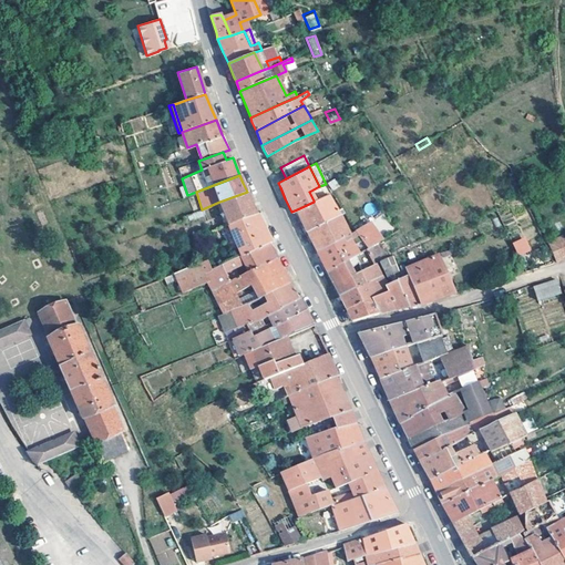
[(250,201),(247,192),(219,202),(228,224),(256,214),(250,201)]
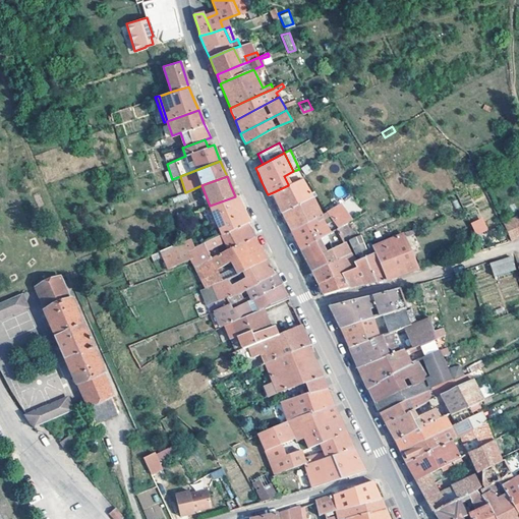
[(282,213),(311,198),(309,194),(300,178),(288,184),(288,185),(273,192),(279,208),(282,213)]
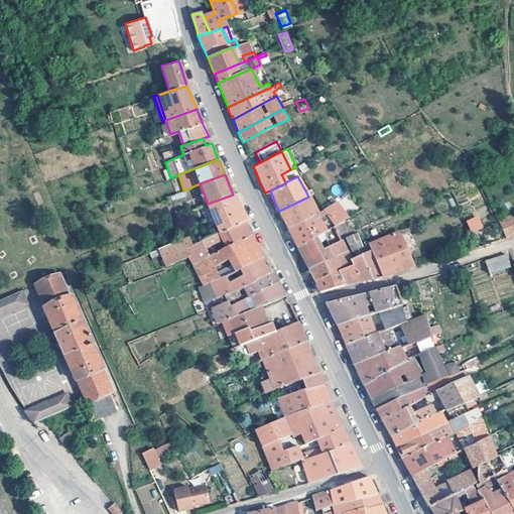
[(334,195),(342,189),(336,180),(328,186),(334,195)]
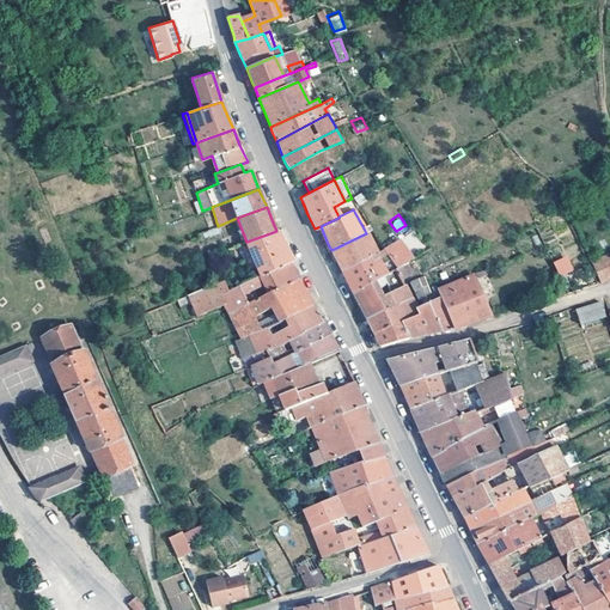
[(276,231),(246,242),(261,274),(288,262),(292,261),(285,248),(276,231)]
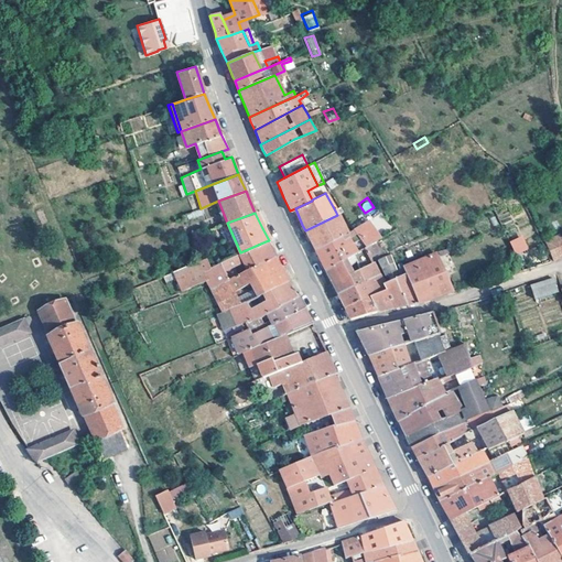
[(334,238),(345,233),(347,231),(342,220),(337,215),(305,230),(307,235),(313,248),(334,238)]
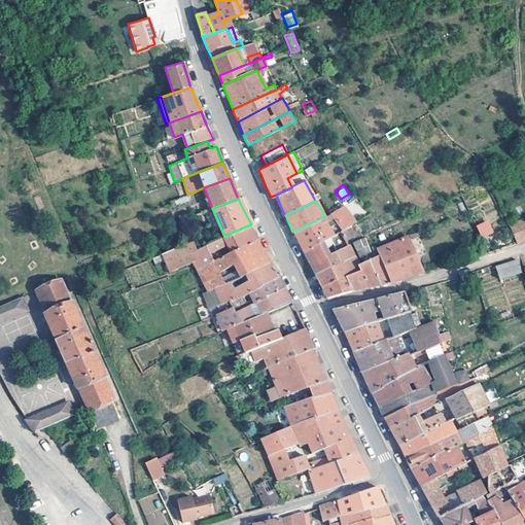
[(355,222),(343,206),(329,213),(341,231),(351,224),(355,222)]
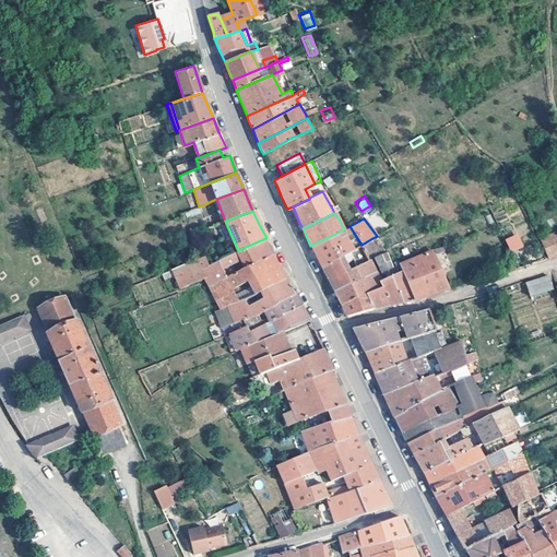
[(321,268),(353,250),(342,230),(331,236),(310,246),(317,258),(321,268)]
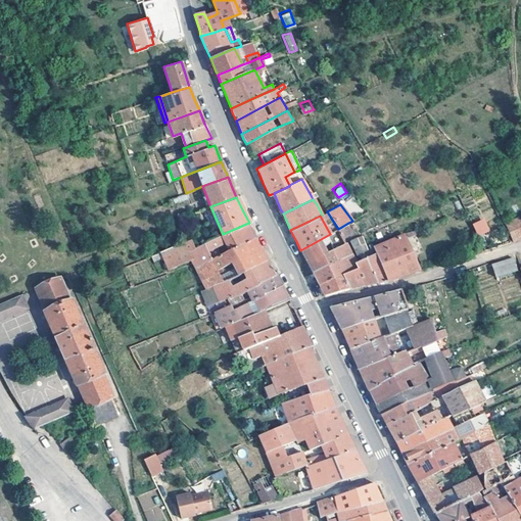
[(482,216),(470,222),(476,234),(488,229),(482,216)]
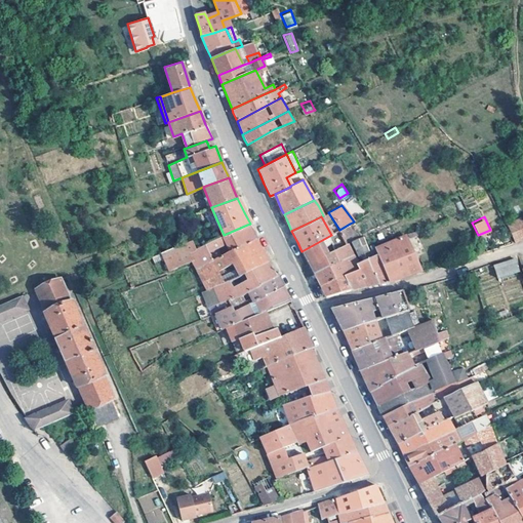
[(522,238),(522,225),(520,218),(505,224),(506,227),(513,242),(522,238)]
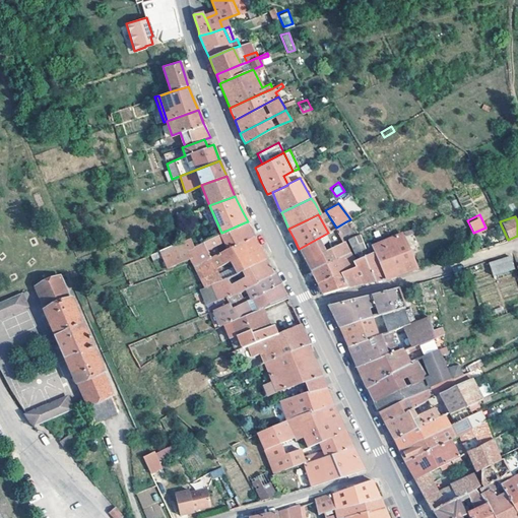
[(351,231),(346,221),(336,228),(335,229),(339,237),(351,231)]
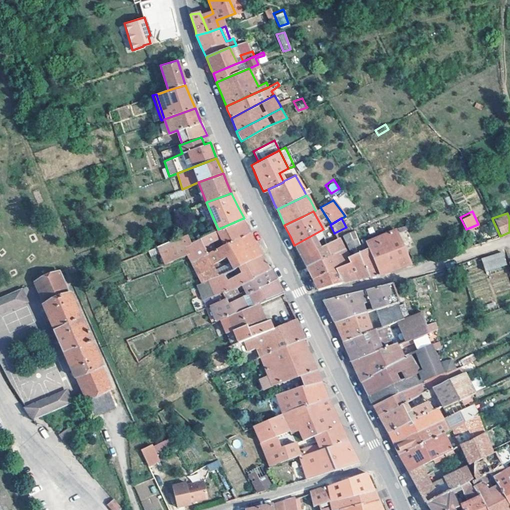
[(245,226),(241,219),(218,229),(190,242),(184,245),(188,254),(191,261),(248,232),(245,226)]
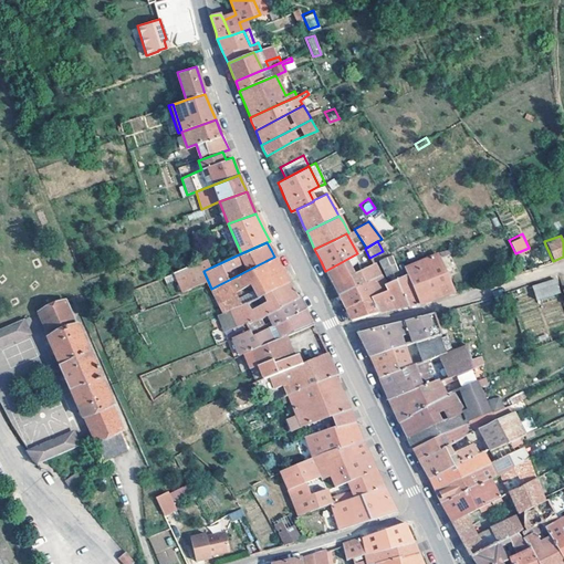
[(357,253),(325,271),(332,284),(337,295),(379,275),(371,260),(369,258),(365,249),(357,253)]
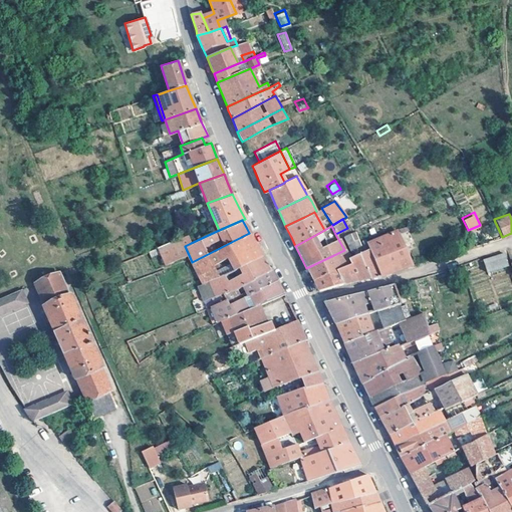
[(374,261),(379,275),(398,269),(412,265),(409,259),(399,230),(365,244),(368,249),(374,261)]
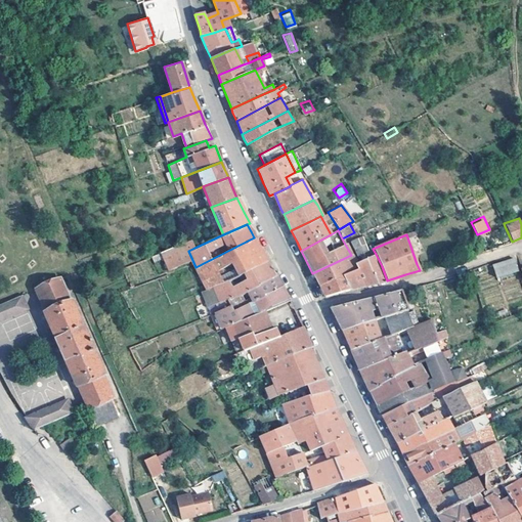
[(361,250),(355,235),(343,241),(351,255),(361,250)]
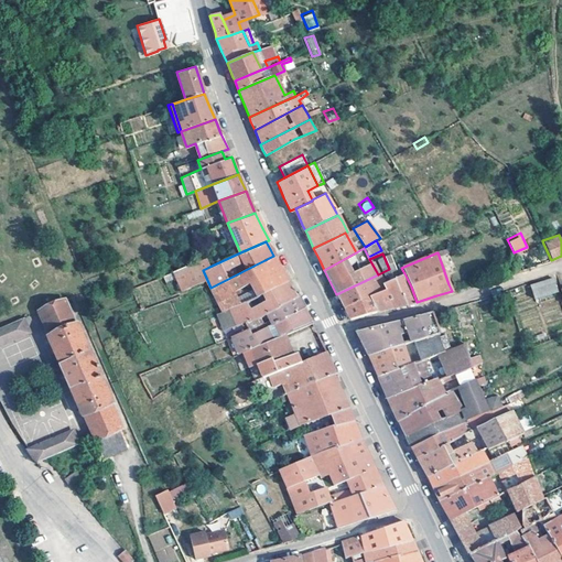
[(222,311),(241,303),(235,290),(250,282),(257,295),(262,293),(288,281),(279,266),(273,256),(211,288),(222,311)]
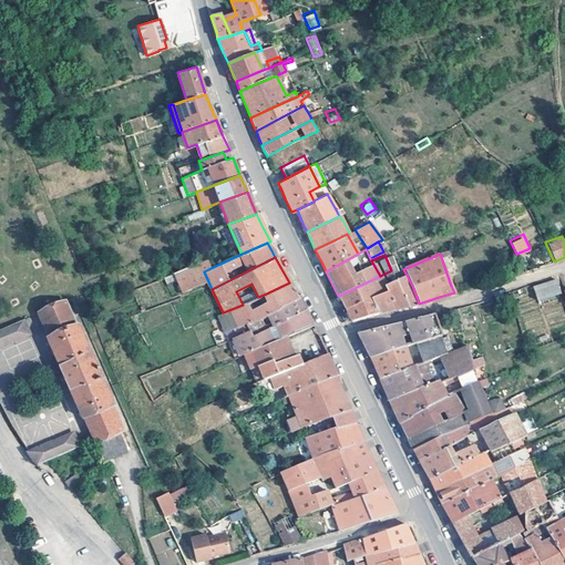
[(205,283),(208,281),(204,271),(211,268),(207,259),(174,273),(182,291),(205,283)]
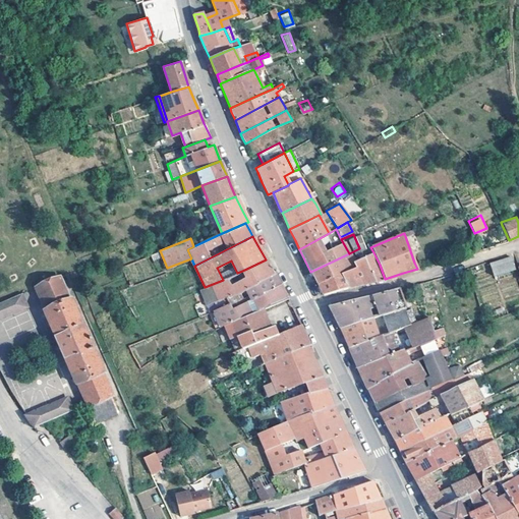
[(373,252),(370,247),(360,251),(363,256),(373,252)]
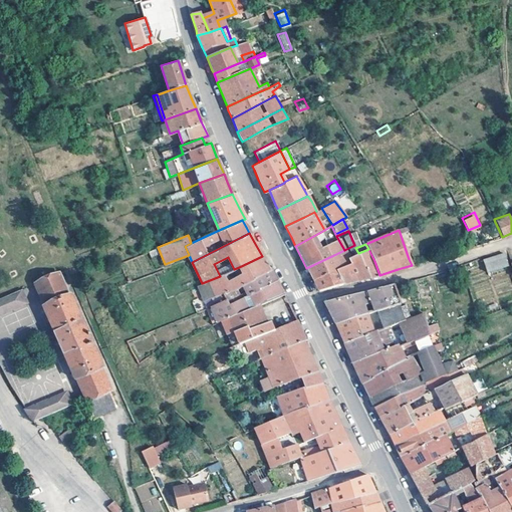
[(375,276),(379,275),(374,261),(368,249),(358,253),(369,278),(375,276)]
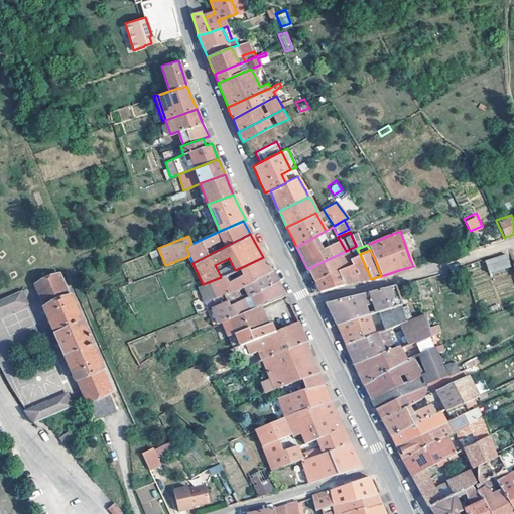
[(314,281),(352,263),(350,259),(346,251),(307,269),(309,273),(314,281)]
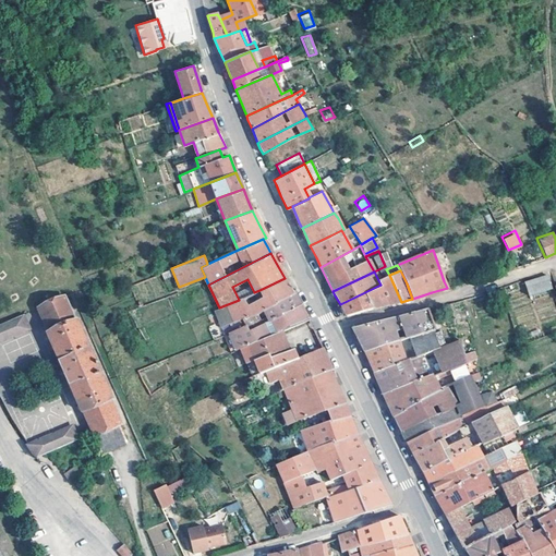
[(378,280),(381,285),(390,304),(396,303),(401,302),(389,275),(378,280)]
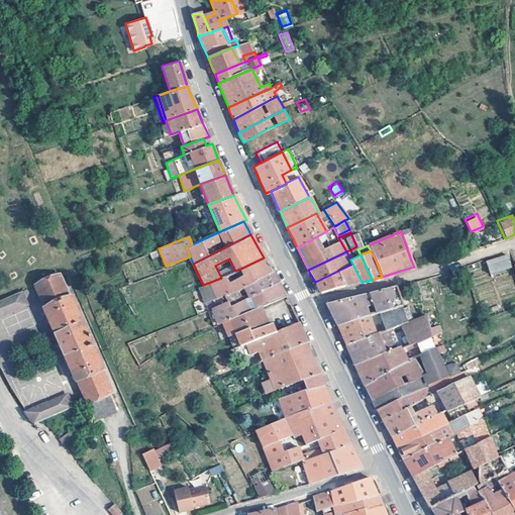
[(511,267),(507,254),(485,261),(489,273),(511,267)]
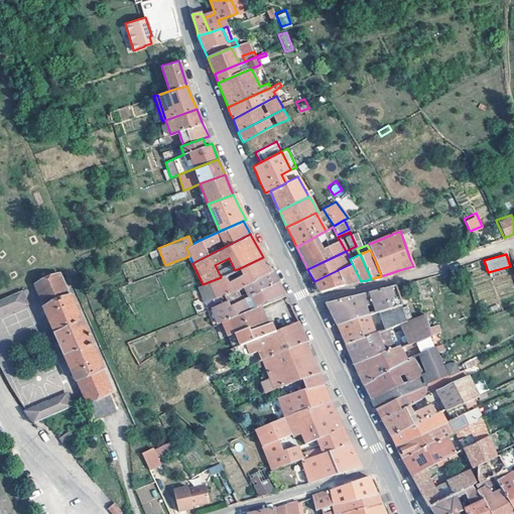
[(263,257),(240,268),(243,274),(228,282),(224,276),(221,277),(203,284),(197,287),(203,302),(232,290),(270,271),(267,264),(263,257)]
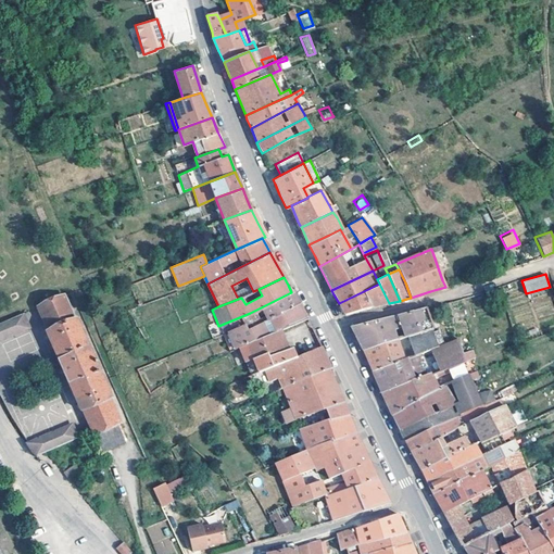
[(379,284),(339,303),(343,314),(368,307),(389,303),(379,284)]
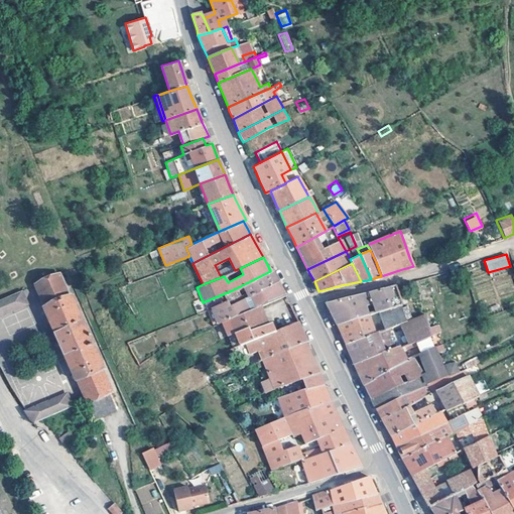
[(272,270),(270,271),(232,290),(203,302),(205,306),(215,302),(216,305),(223,302),(225,307),(233,304),(277,281),(274,274),(272,270)]
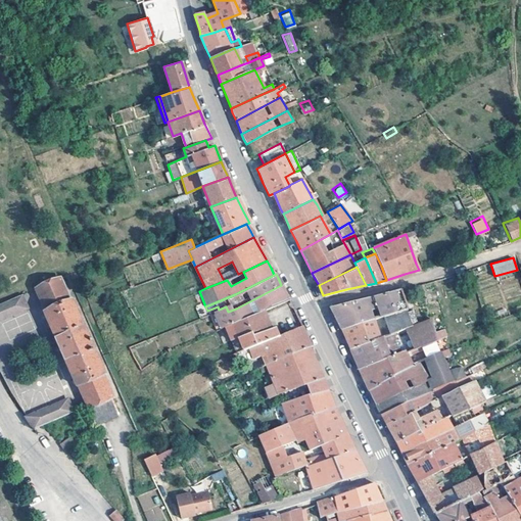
[(69,298),(59,276),(35,287),(44,310),(43,311),(47,320),(76,384),(77,384),(86,405),(95,424),(116,415),(108,397),(112,395),(102,373),(103,372),(90,340),(70,298),(69,298)]
